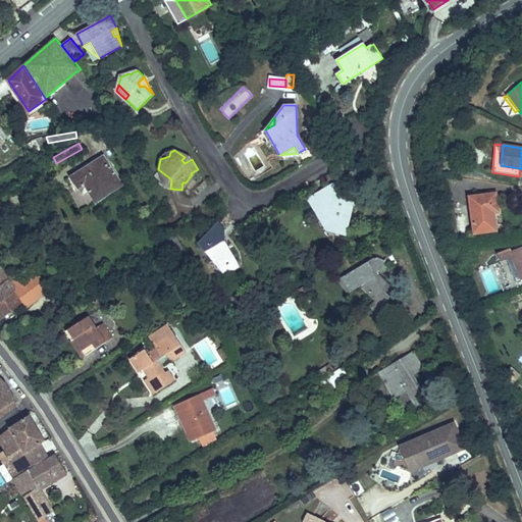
[(190,157),(174,150),(185,157),(181,160),(185,163),(192,159),(190,157)]
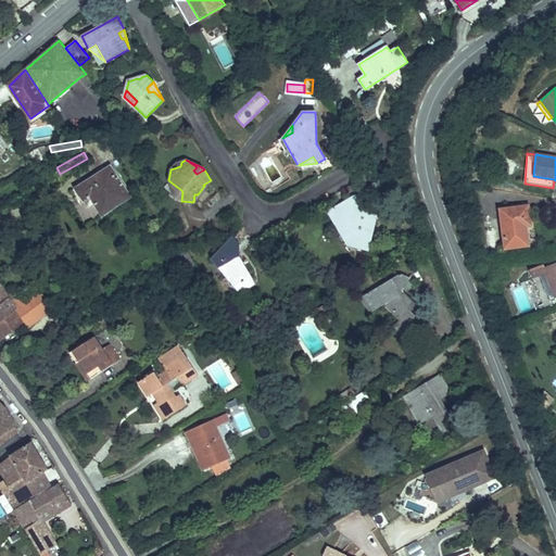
[(111,166),(75,189),(84,202),(90,198),(95,204),(102,216),(130,198),(111,166)]
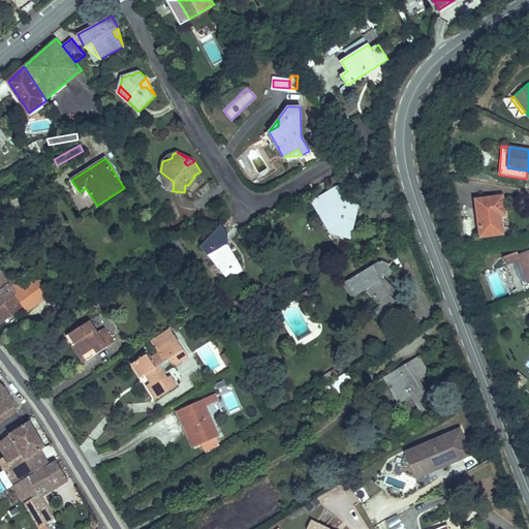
[(238,162),(246,176),(251,172),(242,158),(238,162)]
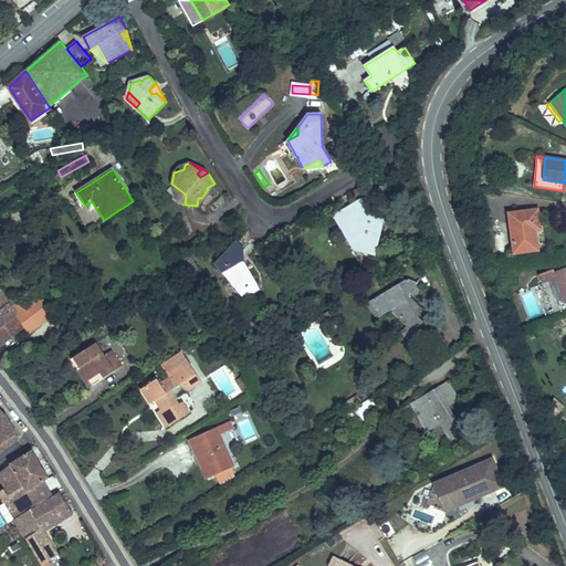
[(186,195),(171,184),(179,203),(185,205),(186,195)]
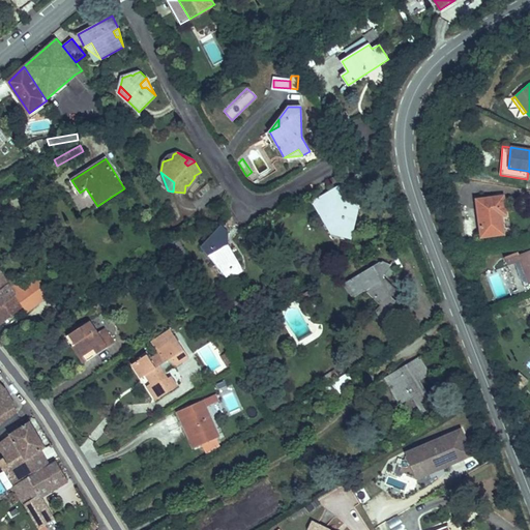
[(185,185),(184,193),(201,172),(194,176),(195,177),(188,185),(185,185)]
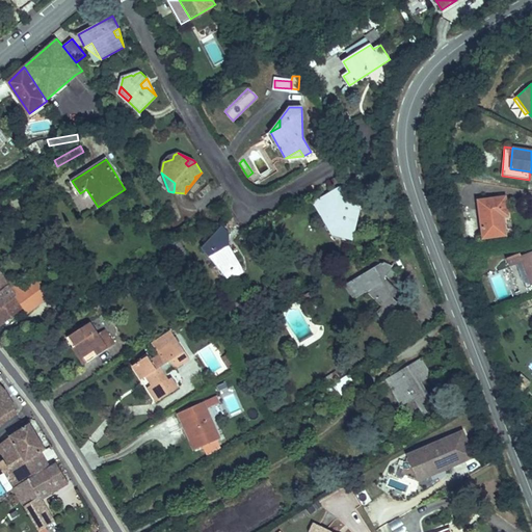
[(363,173),(340,186),(345,195),(357,188),(363,196),(366,195),(363,189),(371,185),(363,173)]
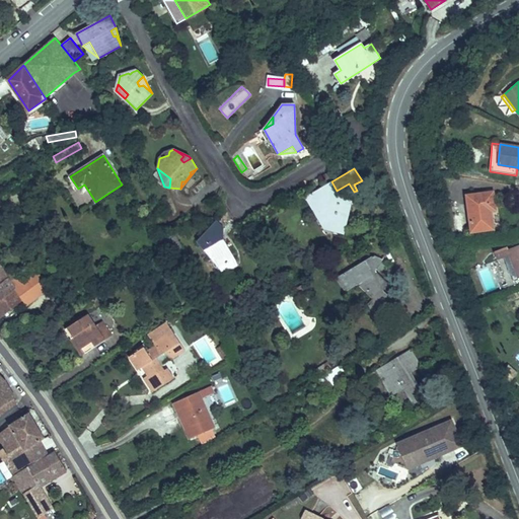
[(354,184),(357,191),(365,186),(362,180),(354,184)]
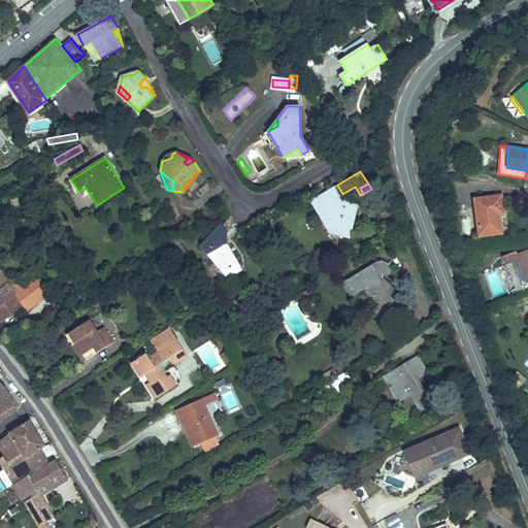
[(323,196),(311,203),(321,219),(323,218),(339,228),(337,235),(350,238),(358,203),(350,202),(348,201),(345,198),(342,194),(337,185),(327,191),(330,196),(325,199),(323,196)]
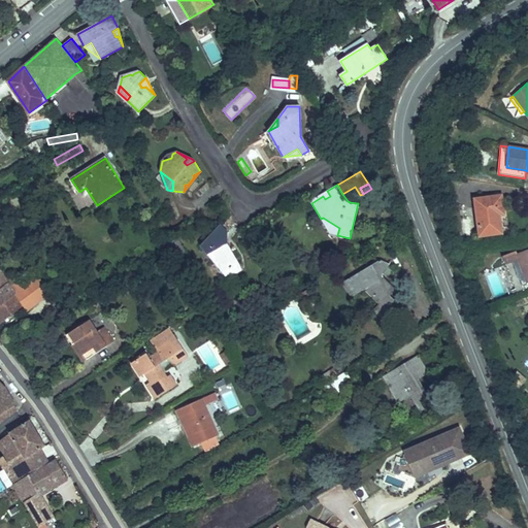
[(79,192),(83,196),(85,197),(90,194),(86,188),(79,192)]
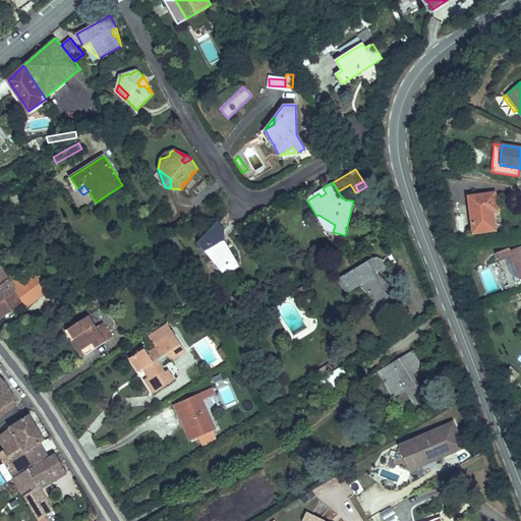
[(306,198),(307,200),(319,193),(321,196),(326,193),(323,188),(306,198)]
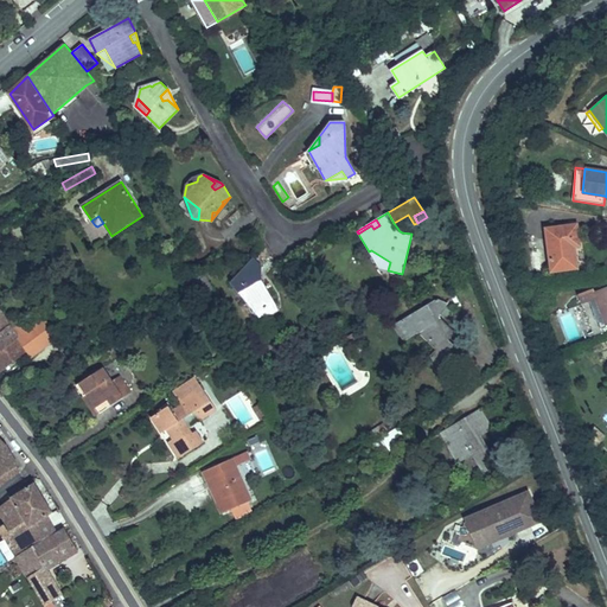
[(577,268),(575,250),(573,250),(572,247),(574,247),(580,246),(576,225),(547,229),(553,272),(577,268)]
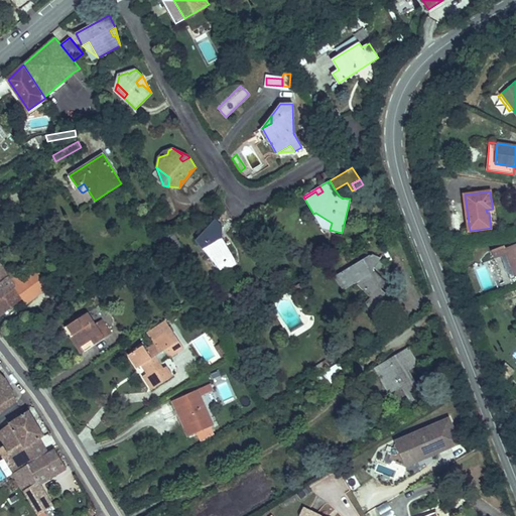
[(313,214),(330,230),(332,223),(315,213),(313,214)]
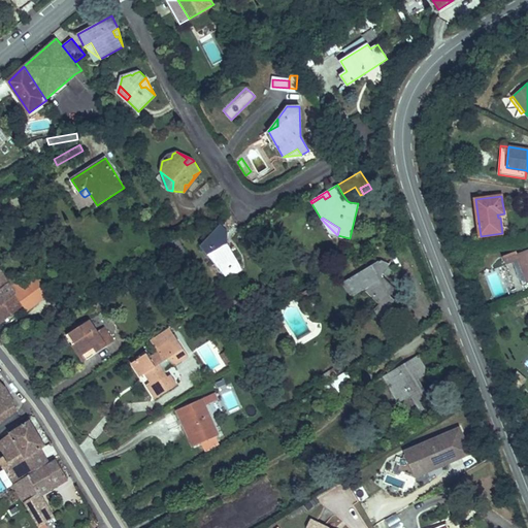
[(204,242),(223,272),(238,263),(227,243),(222,238),(228,231),(221,225),(204,242)]
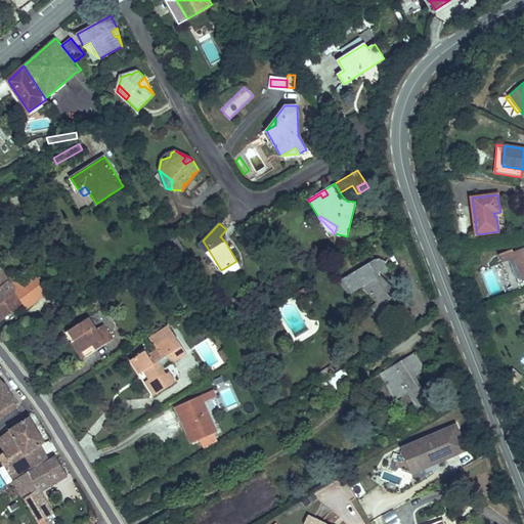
[(171,243),(178,256),(184,252),(177,238),(171,243)]
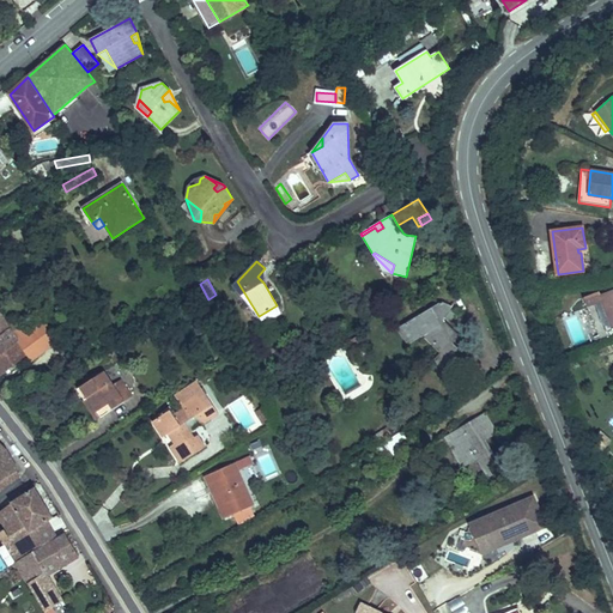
[(265,325),(283,314),(277,305),(259,316),(237,281),(232,286),(265,325)]
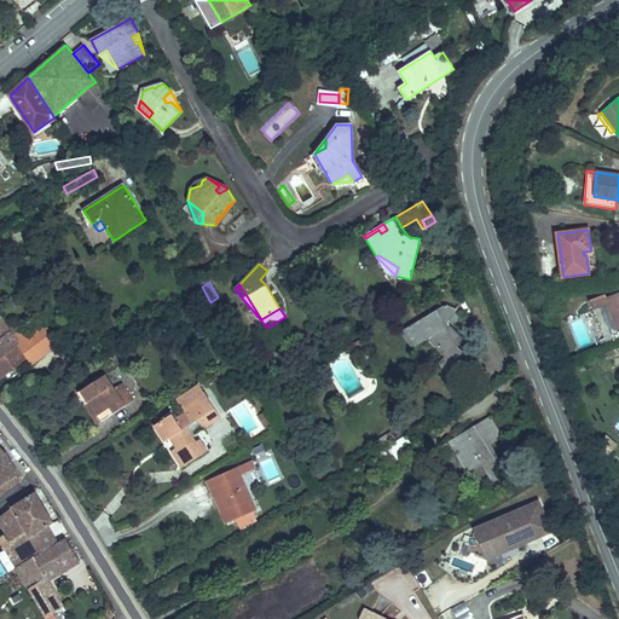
[(596,310),(601,307),(608,305),(618,331),(618,293),(606,298),(605,294),(593,299),(596,310)]
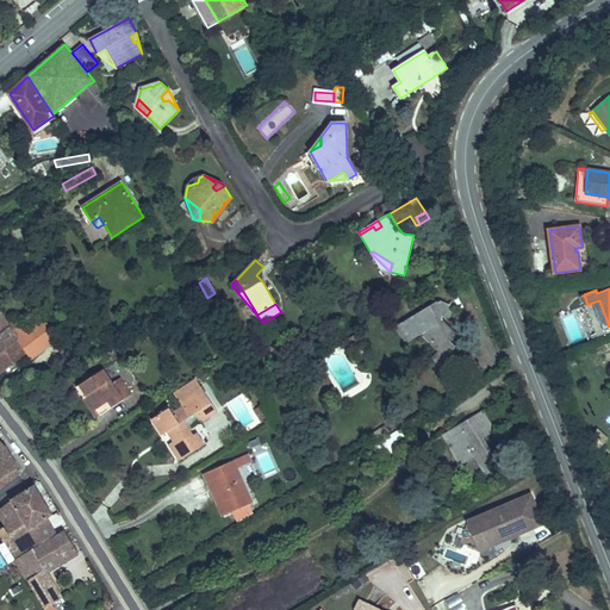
[(609,327),(599,300),(592,303),(603,331),(609,328),(609,327)]
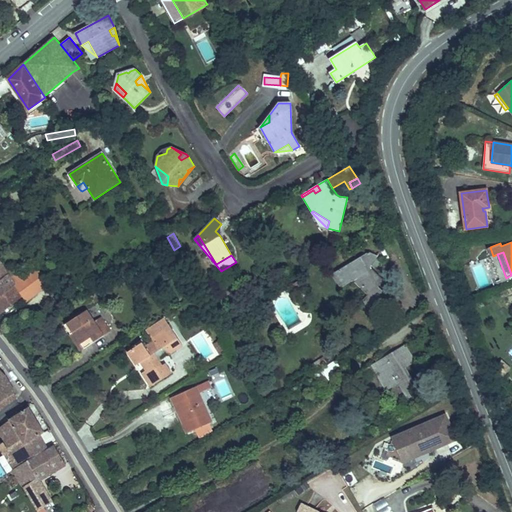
[(338,271),(346,284),(355,279),(356,280),(355,281),(368,294),(363,300),(371,312),(383,291),(378,287),(376,284),(382,279),(371,269),(369,270),(366,266),(372,263),(376,256),(370,253),(369,253),(367,253),(338,271)]
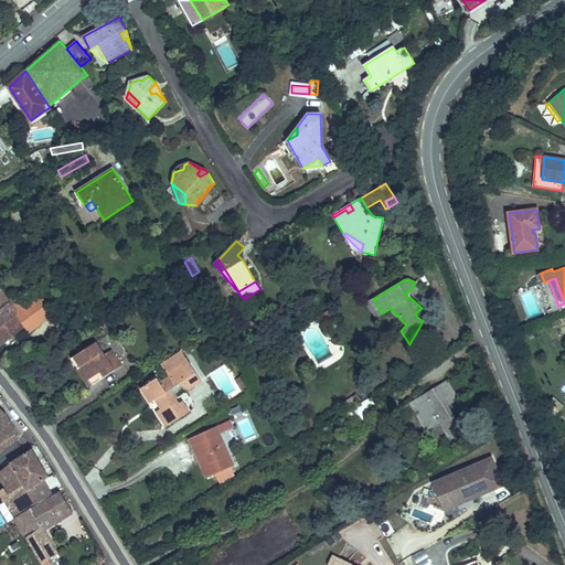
[(404,294),(407,298),(409,297),(417,284),(415,283),(411,290),(404,294)]
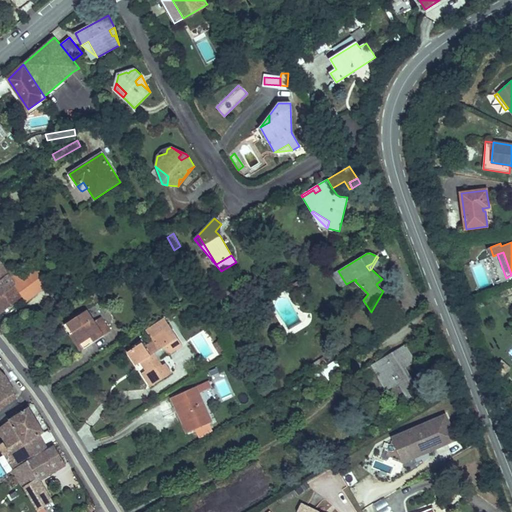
[(0,280),(8,274),(12,279),(15,276),(17,275),(11,268),(6,272),(1,263),(0,262),(0,280)]
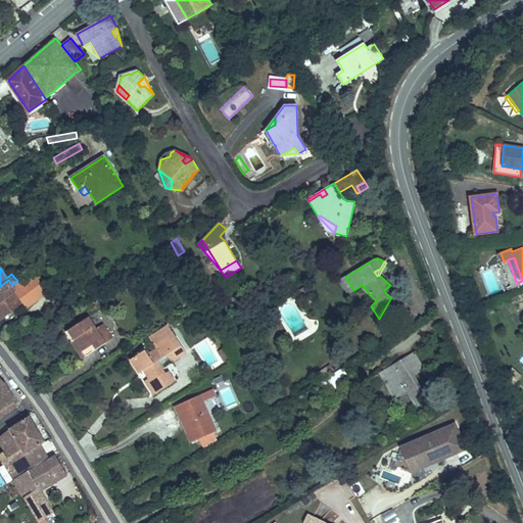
[(15,282),(32,303),(48,291),(36,275),(26,282),(21,278),(17,281),(15,282)]
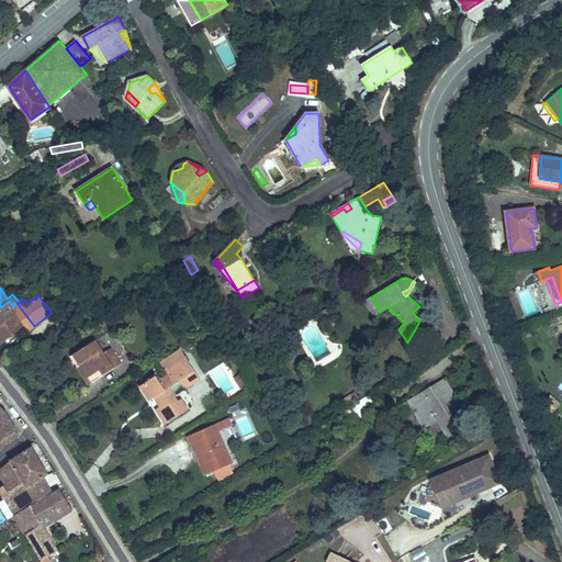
[(364,301),(373,316),(380,312),(371,298),(364,301)]
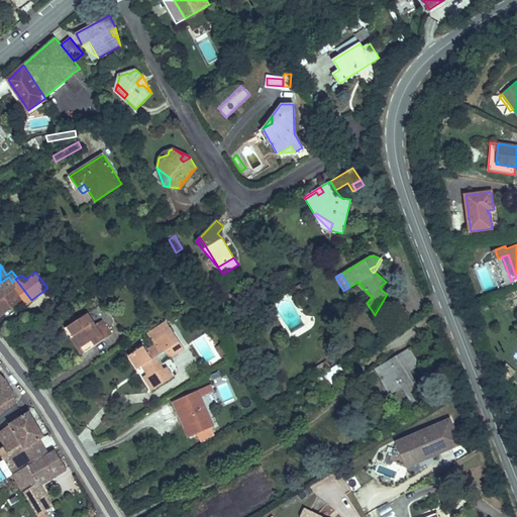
[(0,283),(0,315),(1,316),(22,300),(26,304),(31,300),(15,279),(12,282),(8,277),(0,283)]
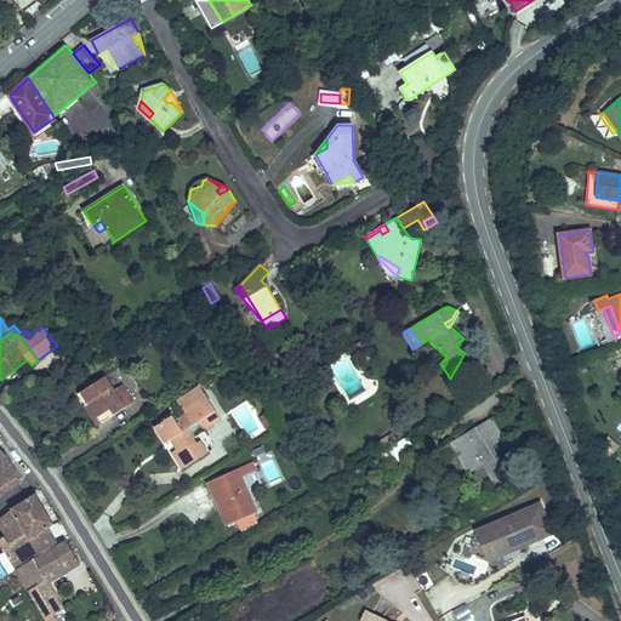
[(365,339),(348,348),(352,355),(359,351),(363,355),(372,349),(365,339)]
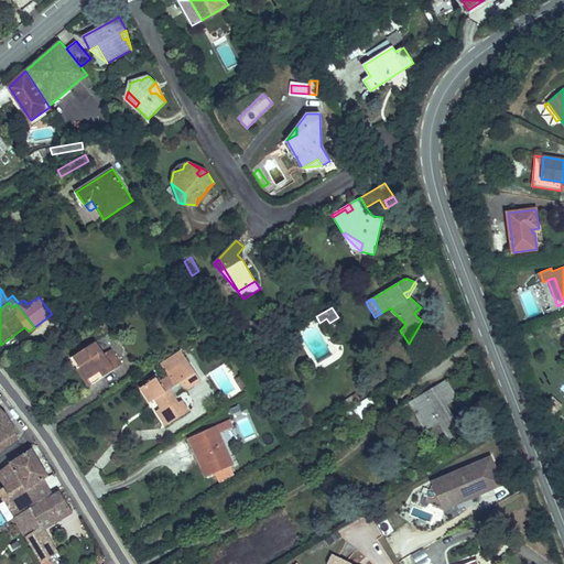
[(95,342),(75,356),(89,379),(101,371),(105,376),(121,366),(111,349),(104,355),(95,342)]
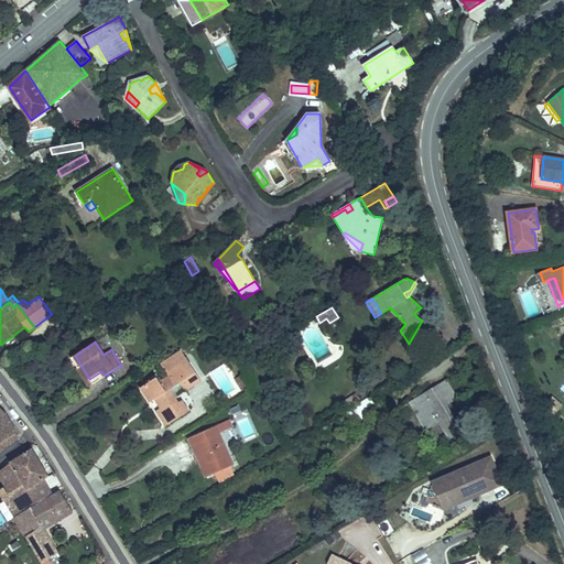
[(165,418),(170,424),(188,411),(182,401),(177,403),(170,390),(181,382),(186,390),(194,384),(183,368),(190,364),(182,351),(161,365),(169,377),(160,382),(156,377),(141,388),(151,402),(154,399),(160,397),(165,405),(161,409),(156,411),(162,420),(165,418)]
